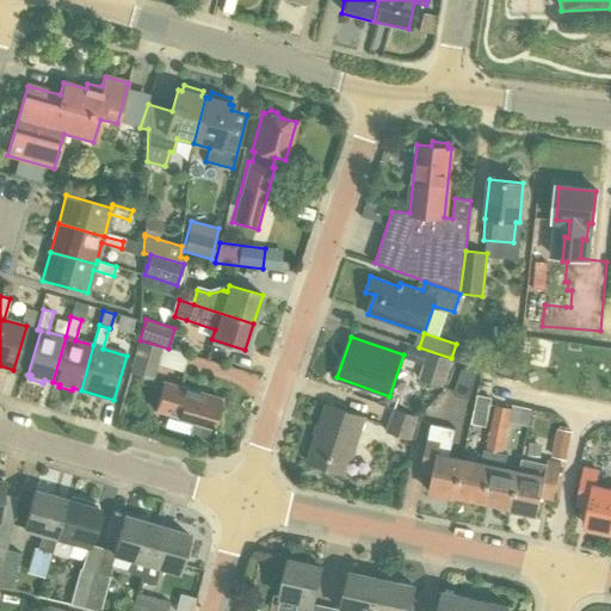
[(168,349),(140,340),(139,339),(134,356),(129,374),(153,380),(158,364),(181,371),(187,353),(168,349)]
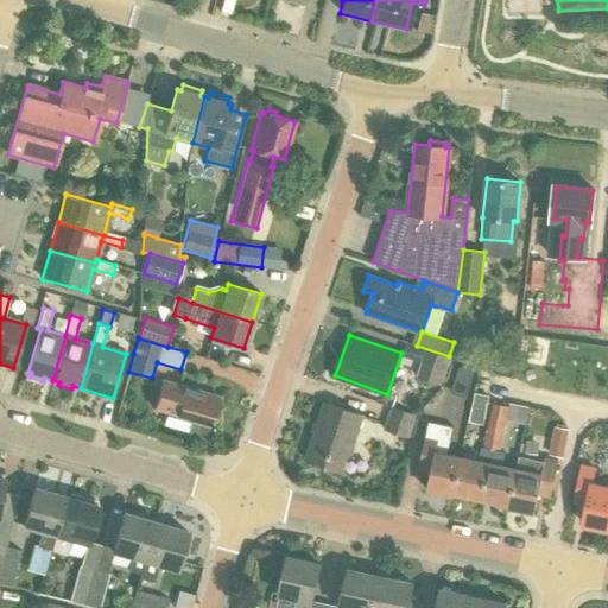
[(441,385),(450,359),(425,349),(416,378),(441,385)]
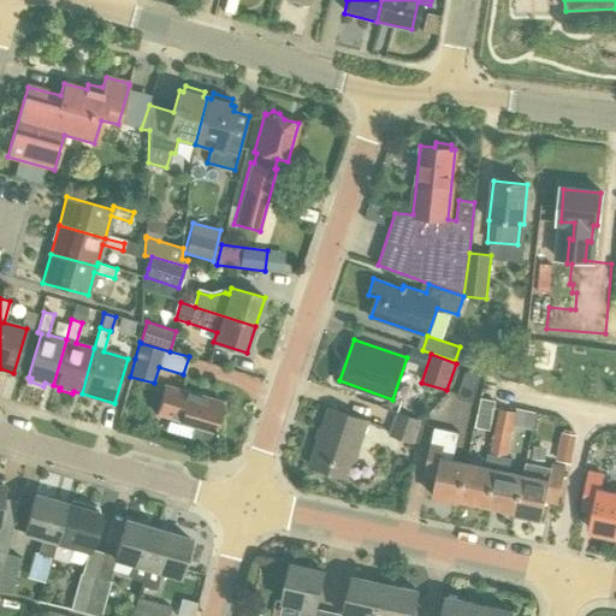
[(501,375),(517,378),(520,362),(504,359),(501,375)]
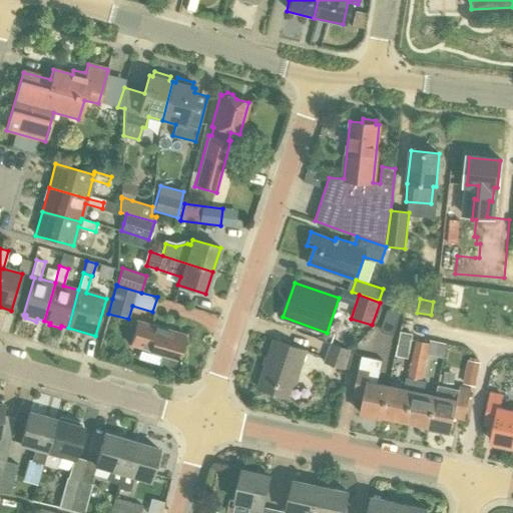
[(384,321),(396,324),(399,314),(388,310),(384,321)]
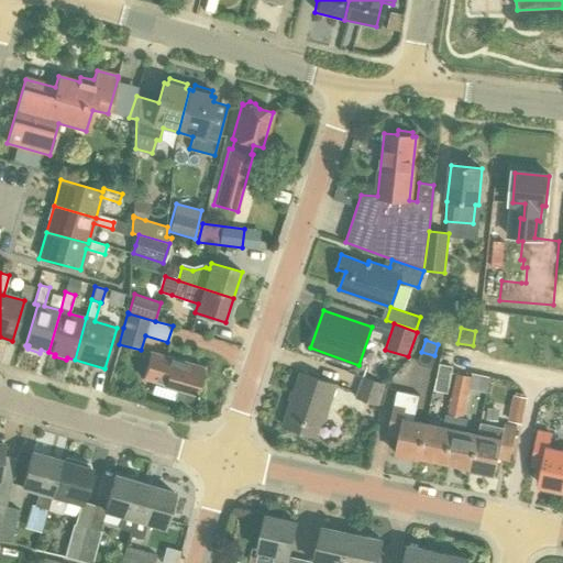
[(191,401),(191,399),(192,399),(195,390),(196,390),(203,368),(176,361),(177,359),(151,351),(146,365),(142,378),(155,382),(178,389),(180,389),(177,397),(191,401)]
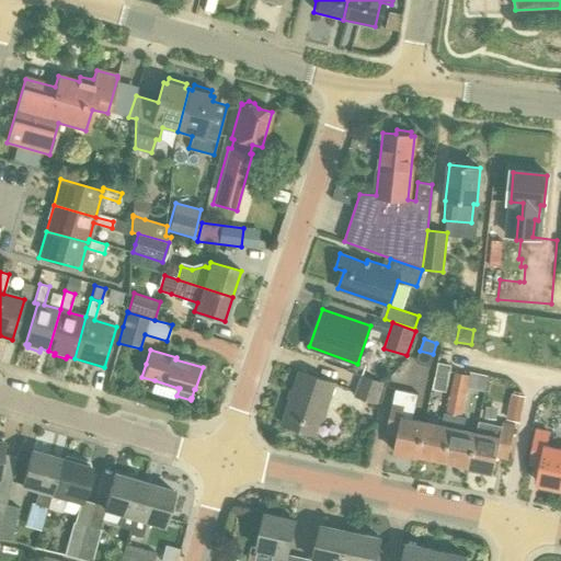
[(449,366),(437,364),(435,376),(447,379),(449,366)]
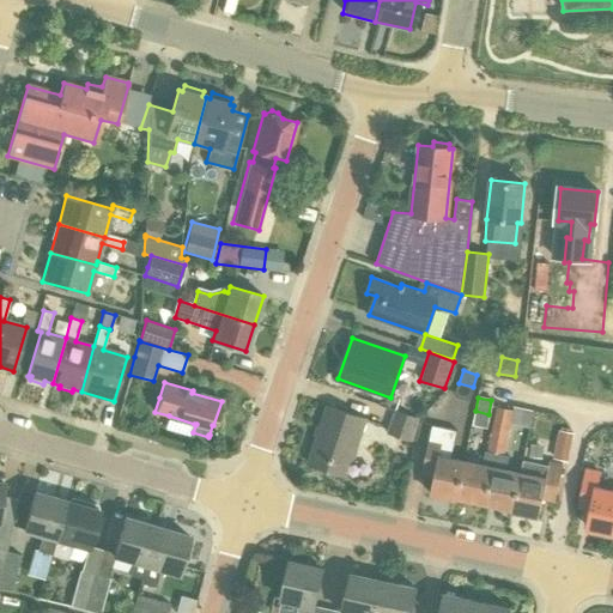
[(352,459),(365,419),(328,406),(309,462),(344,474),(349,457),(352,459)]
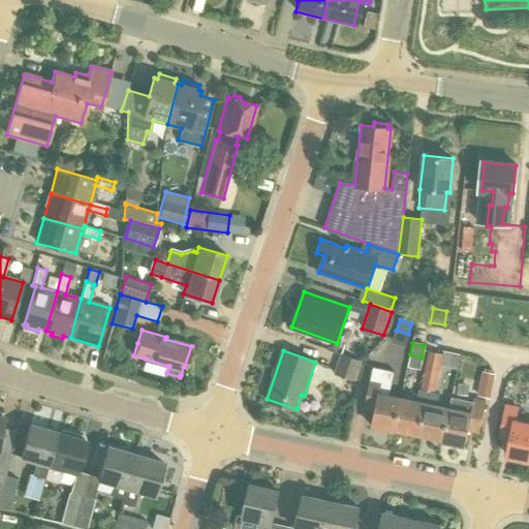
[(439,374),(442,353),(428,350),(424,370),(439,374)]
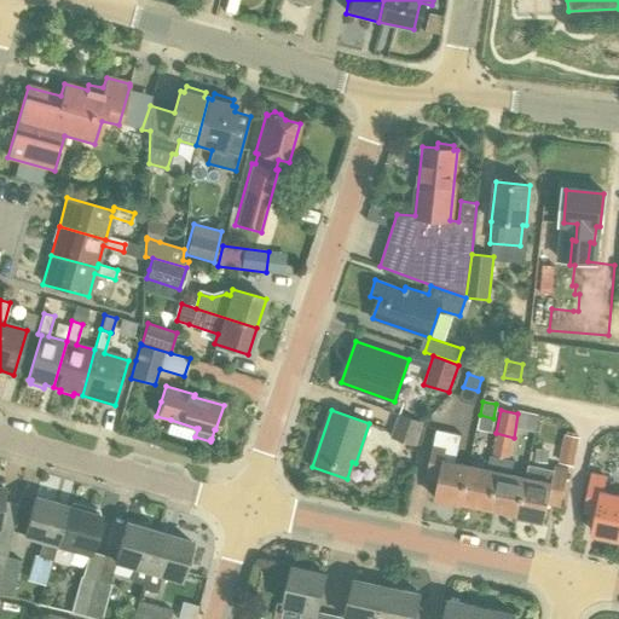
[(416,446),(424,422),(398,414),(391,438),(416,446)]
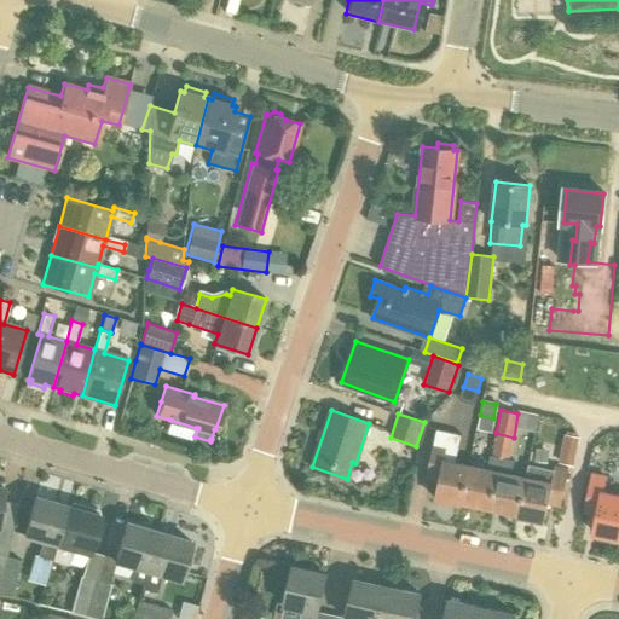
[(469,466),(456,463),(462,434),(435,429),(426,479),(438,481),(434,498),(461,504),(469,466)]
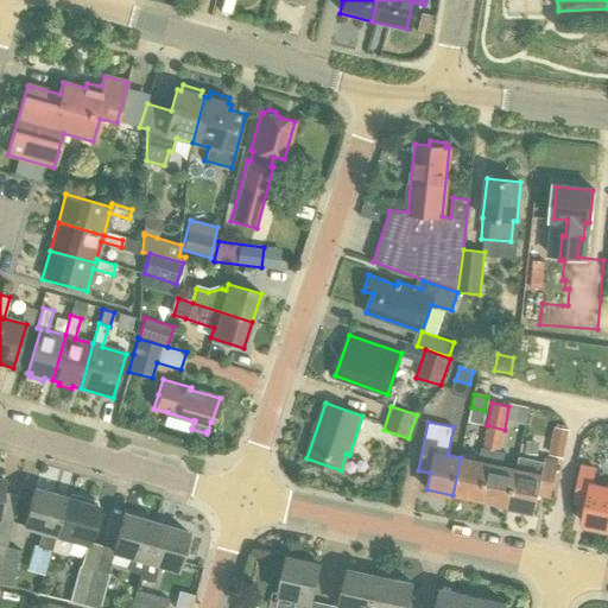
[(500,451),(505,430),(487,425),(482,448),(492,450),(500,451)]
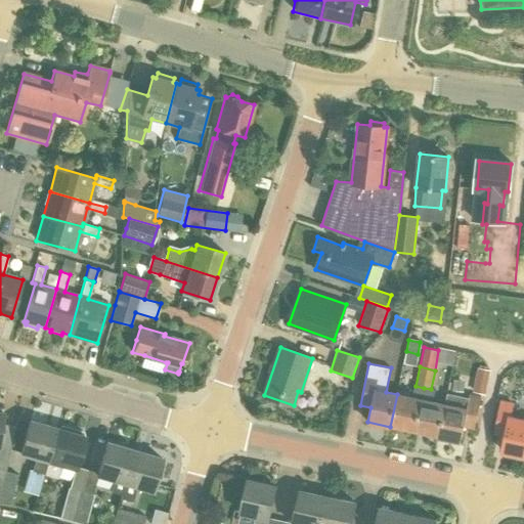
[(476,383),(474,391),(485,393),(486,385),(476,383)]
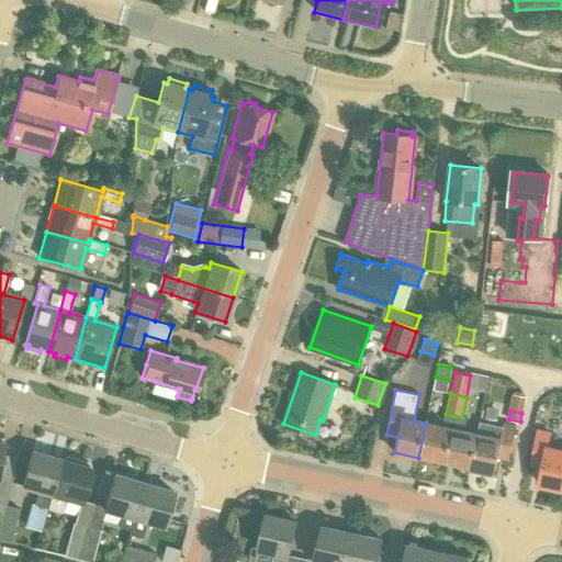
[(426,423),(418,458),(420,458),(420,454),(445,460),(451,428),(454,416),(446,414),(442,414),(440,426),(426,423)]
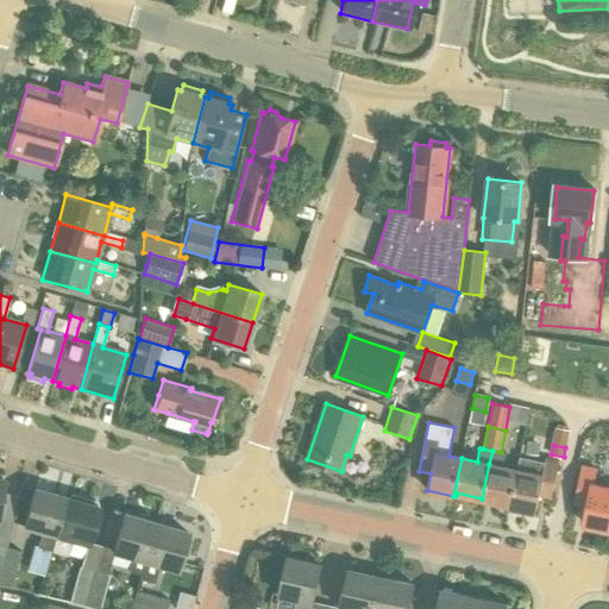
[(489,464),(482,498),(508,504),(508,507),(509,508),(518,470),(502,466),(504,453),(501,452),(493,451),(489,464)]
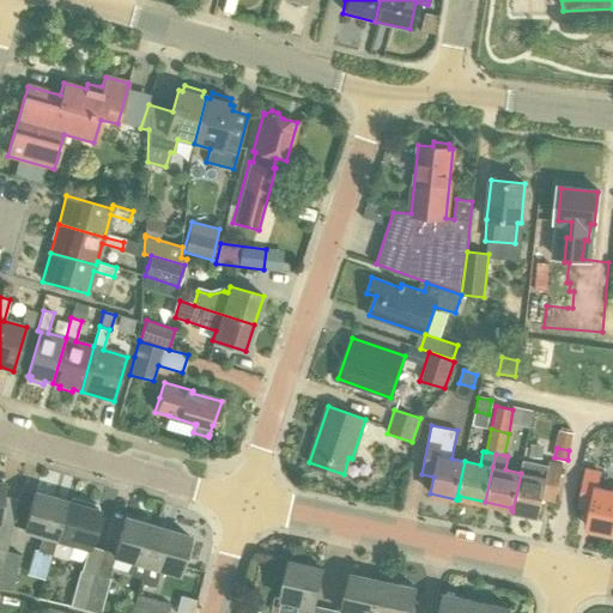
[(521,473),(513,511),(539,516),(542,499),(554,503),(563,463),(550,461),(548,465),(523,460),(521,473)]
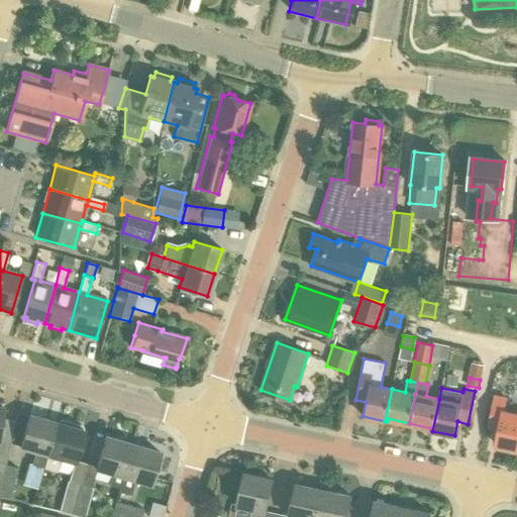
[(516,448),(516,415),(515,415),(516,405),(505,402),(506,398),(495,395),(488,428),(498,430),(495,444),(516,448)]
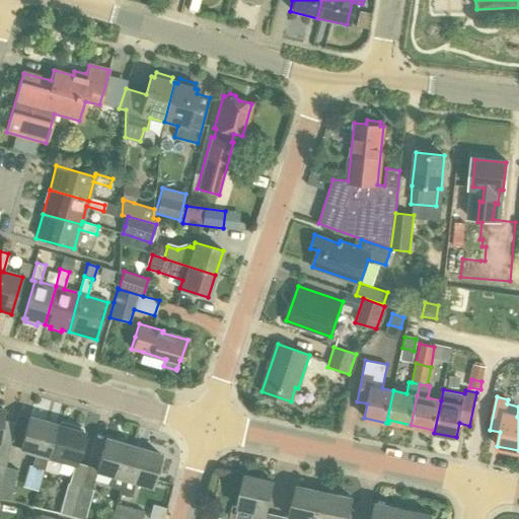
[(10,442),(0,438),(0,430),(2,410),(0,409),(0,488),(6,467),(6,466),(5,466),(10,442)]
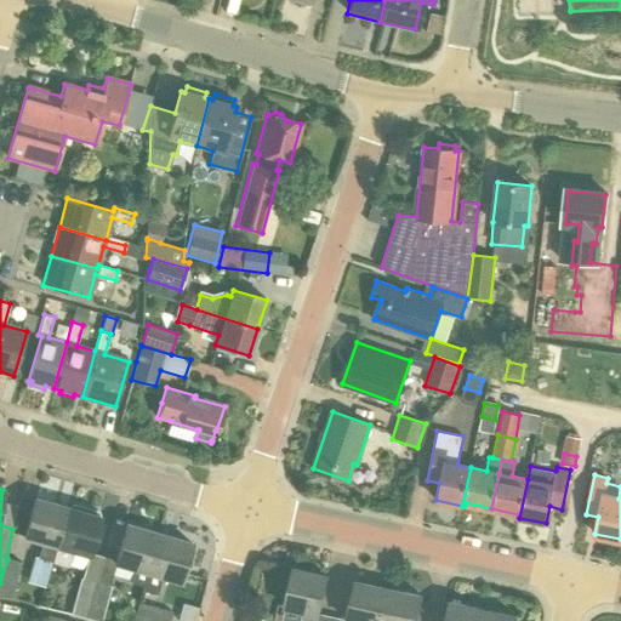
[(58,546),(69,508),(35,499),(24,536),(44,542),(39,558),(53,562),(58,546)]
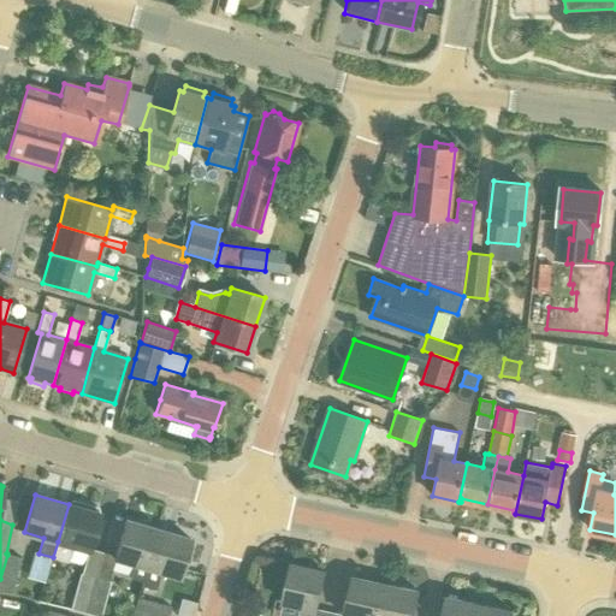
[(90,548),(100,514),(69,504),(58,542),(53,557),(67,562),(72,546),(88,550),(82,574),(80,573),(70,609),(86,614),(95,578),(102,551),(90,548)]
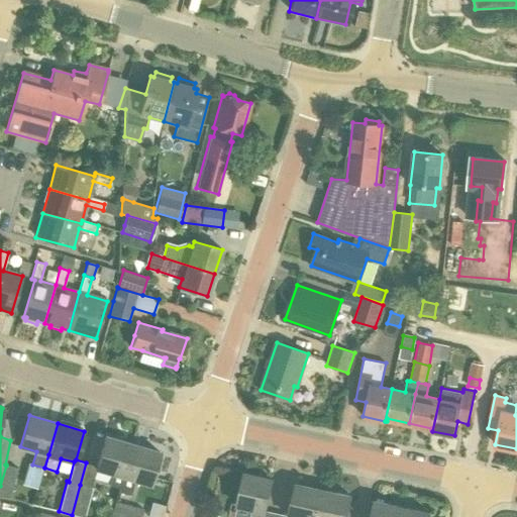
[(124,477),(133,445),(105,437),(97,466),(86,462),(80,485),(72,515),(81,516),(84,516),(92,488),(91,488),(96,469),(112,473),(108,485),(118,488),(117,492),(120,493),(124,477)]
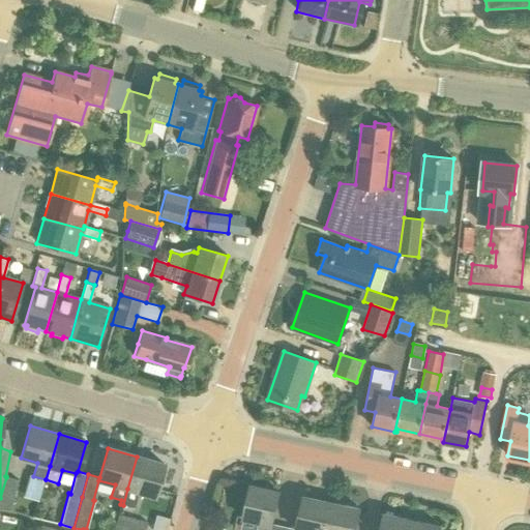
[(127,489),(123,505),(134,507),(138,492),(154,497),(164,465),(137,457),(127,489)]
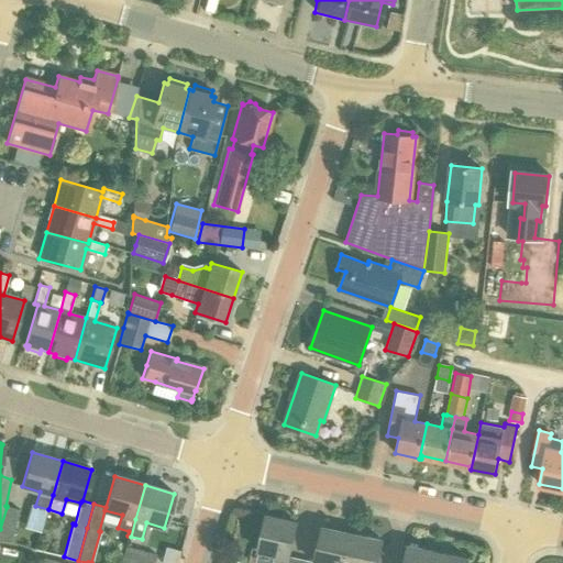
[(7,507),(0,529),(0,540),(11,542),(19,509),(7,506),(7,507)]
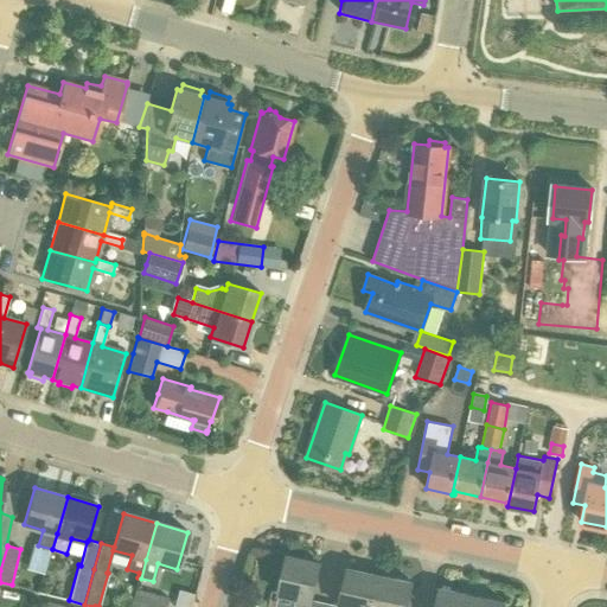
[(287,555),(279,593),(296,596),(293,606),(310,606),(312,600),(320,562),(287,555)]
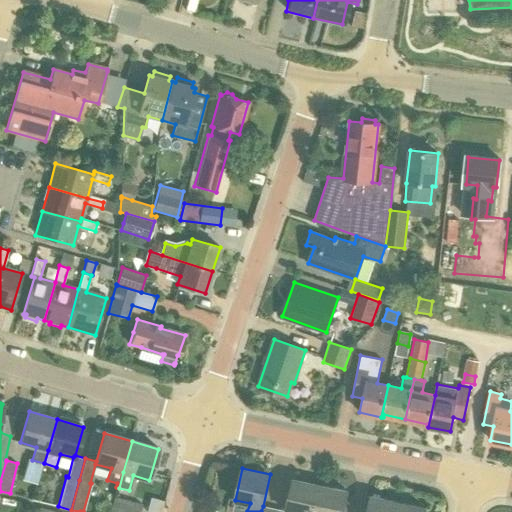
[(286,511),(289,511),(314,511),(320,485),(292,479),(286,511)]
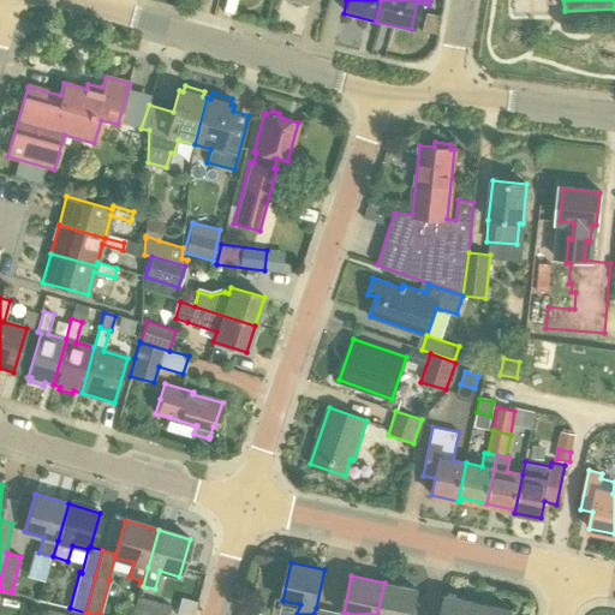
[(384,583),(377,614),(411,614),(417,590),(384,583)]
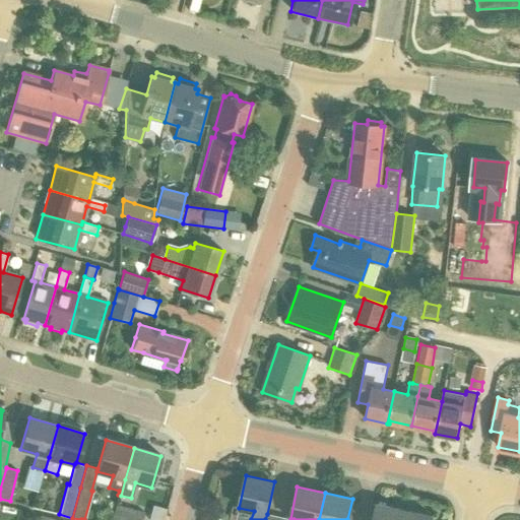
[(402,519),(404,510),(377,504),(373,519),(402,519)]
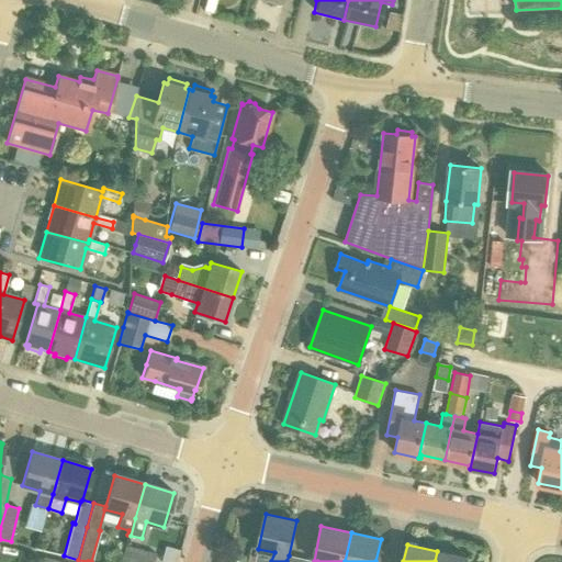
[(153,561),(154,561),(156,553),(125,546),(123,554),(121,561),(153,561)]
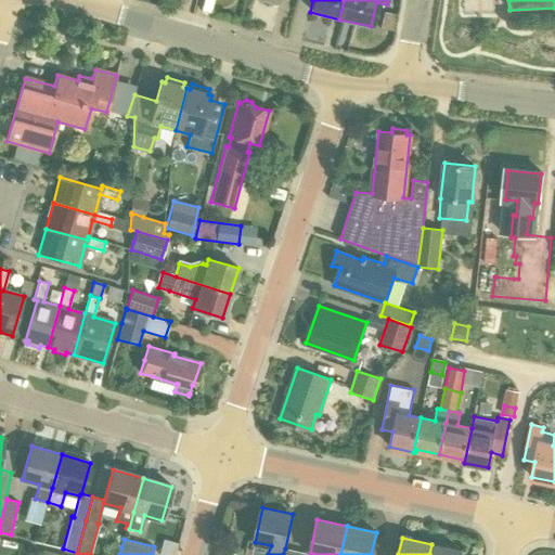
[(460,554),(461,551),(431,544),(429,554),(460,554)]
